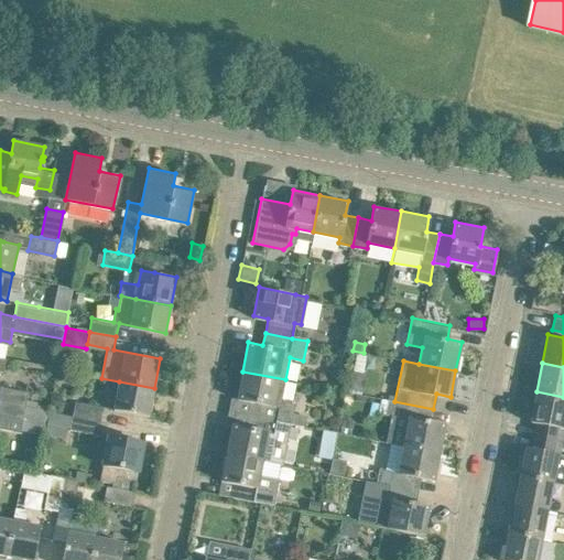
[(281,399),(285,379),(242,372),(237,397),(251,400),(249,415),(291,423),(295,402),(281,399)]
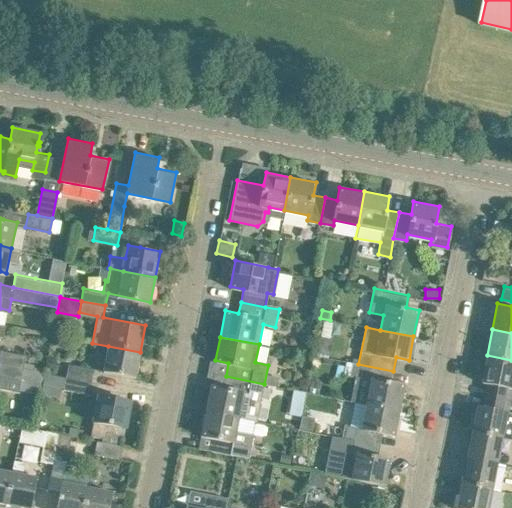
[(320,337),(317,353),(328,355),(331,340),(329,339),(320,337)]
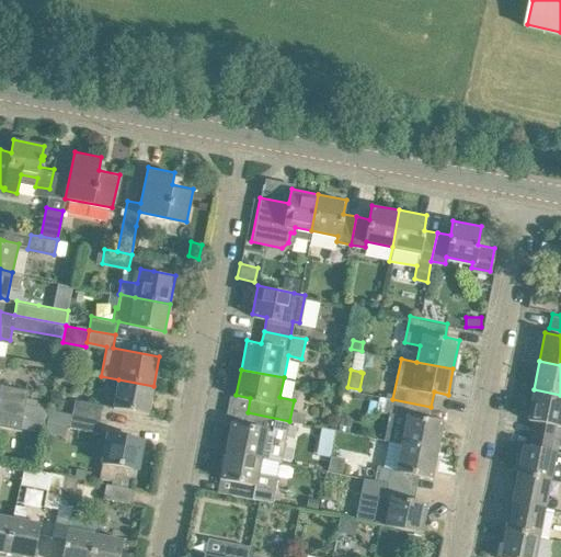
[(148,412),(153,386),(118,379),(114,406),(126,408),(148,412)]
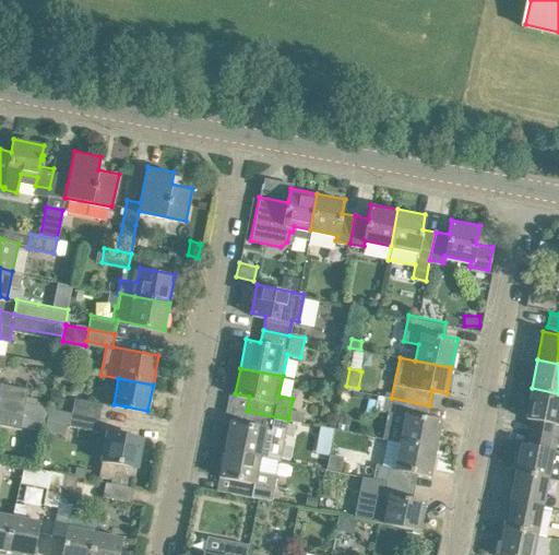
[(26,394),(27,386),(1,380),(0,384),(0,396),(36,403),(37,397),(26,394)]
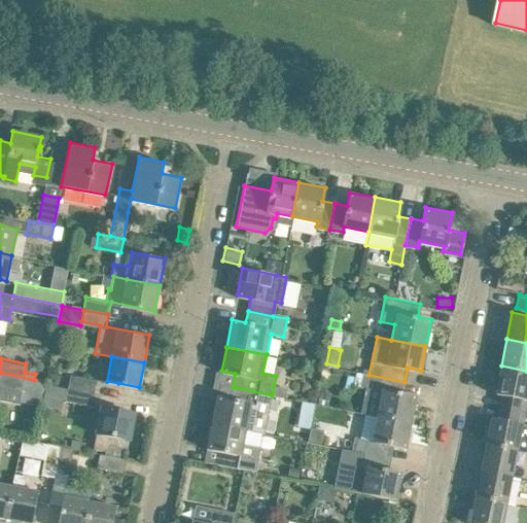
[(526,398),(526,371),(501,365),(496,392),(501,393),(499,405),(514,408),(516,396),(526,398)]
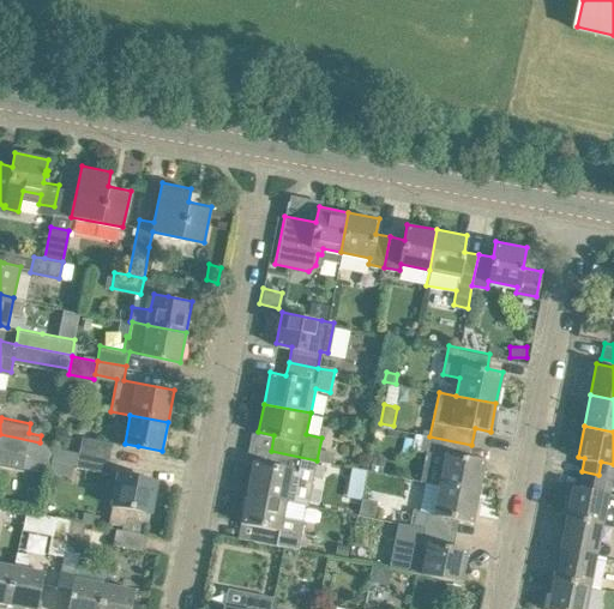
[(0,464),(22,469),(23,465),(48,470),(53,445),(40,442),(0,434),(0,464)]
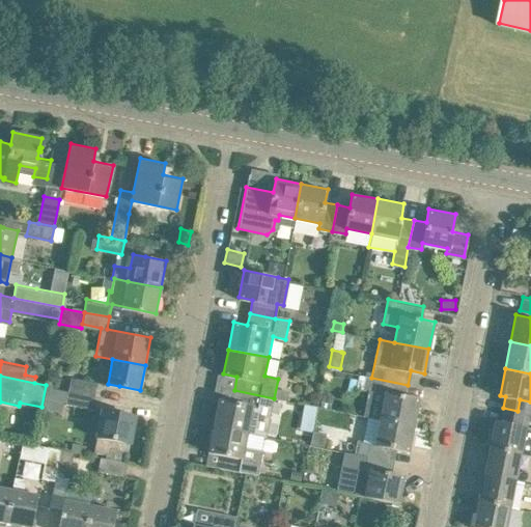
[(413,426),(419,398),(406,395),(408,385),(371,378),(359,376),(357,388),(384,393),(379,419),(413,426)]
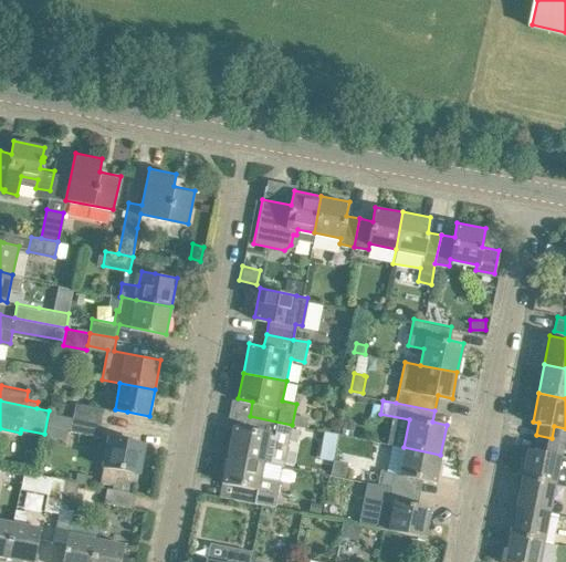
[(102,420),(104,408),(76,403),(73,415),(102,420)]
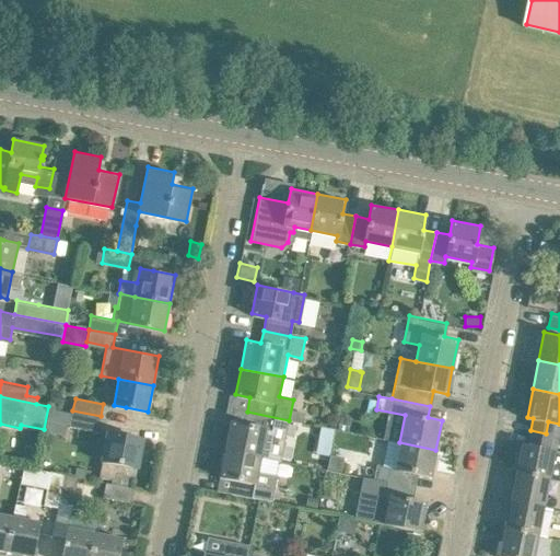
[(101,416),(72,410),(48,406),(44,429),(63,433),(66,421),(70,423),(70,426),(97,431),(101,416)]
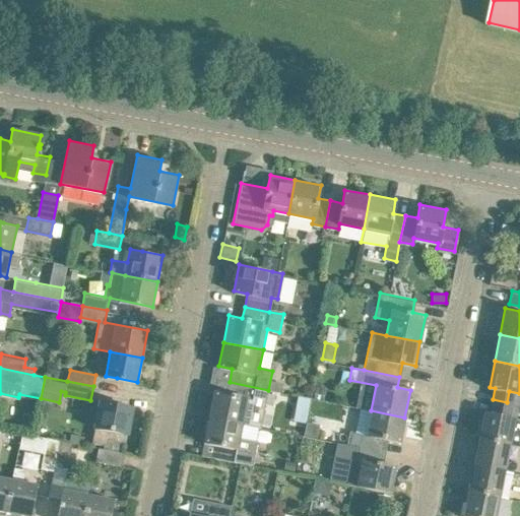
[(266,402),(268,390),(230,382),(228,392),(214,390),(208,417),(242,424),(248,426),(252,406),(257,407),(259,401),(266,402)]
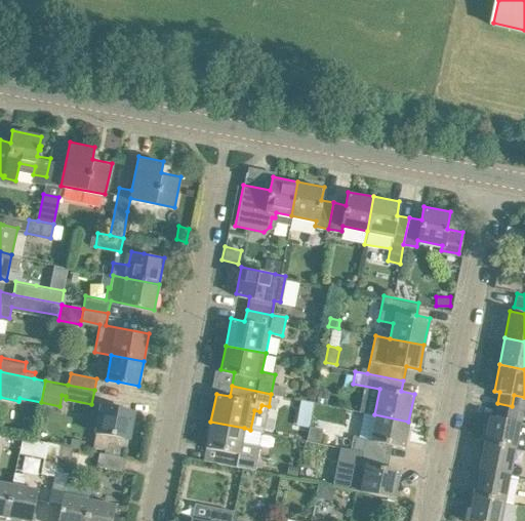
[(316,387),(314,399),(325,401),(327,390),(316,387)]
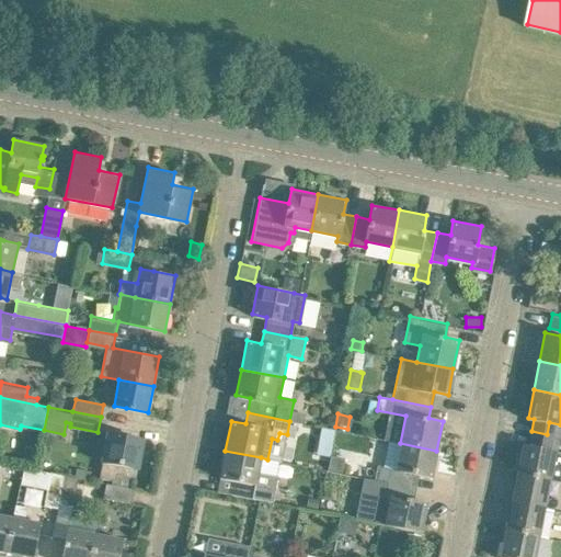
[(321,425),(319,436),(332,439),(334,428),(321,425)]
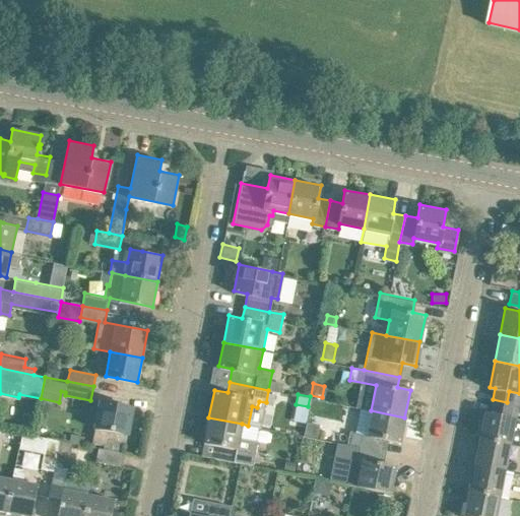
[(125,441),(132,406),(100,399),(91,442),(106,445),(108,438),(125,441)]
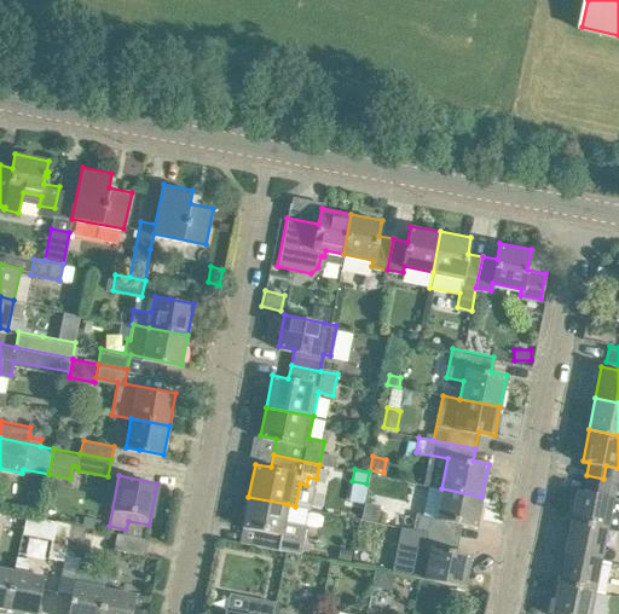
[(618,496),(612,496),(601,493),(603,479),(586,475),(584,490),(577,488),(571,519),(606,526),(618,528),(618,496)]
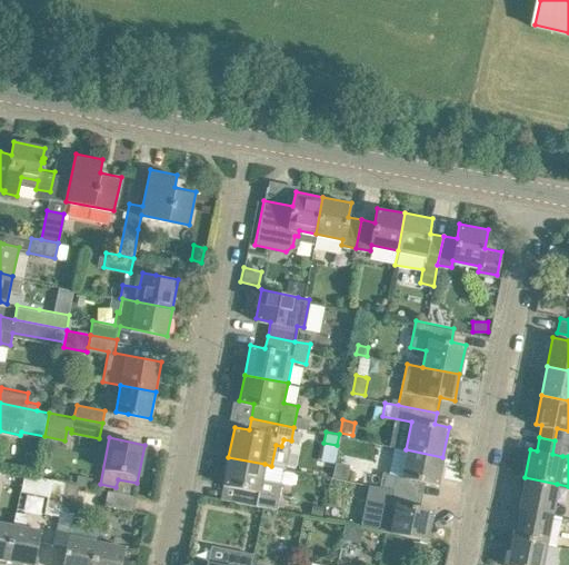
[(438,483),(442,457),(406,449),(401,475),(383,472),(381,487),(420,495),(423,479),(438,483)]
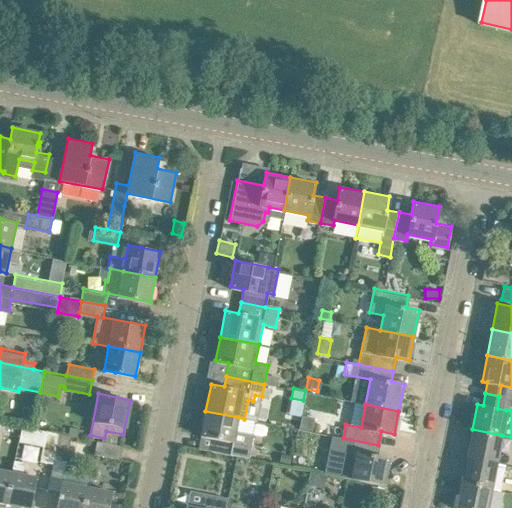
[(236,429),(238,417),(205,411),(201,434),(214,436),(211,449),(249,456),(253,433),(236,429)]
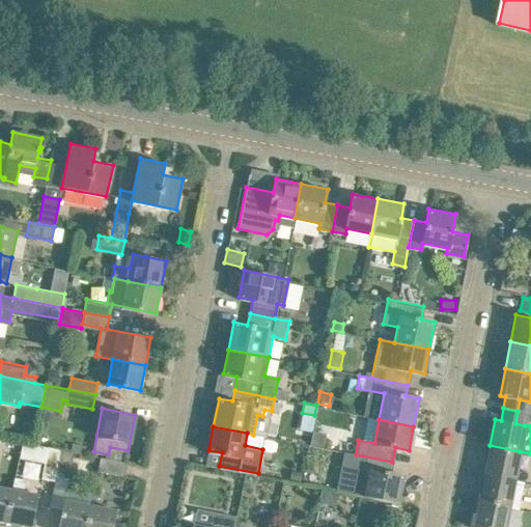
[(73,438),(71,450),(80,452),(82,440),(73,438)]
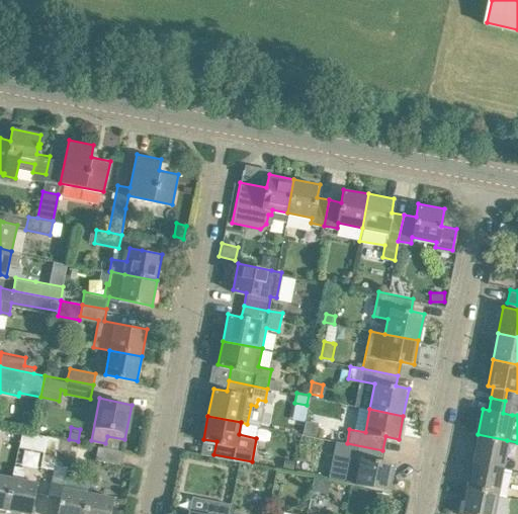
[(502,466),(507,440),(478,434),(472,460),(502,466)]
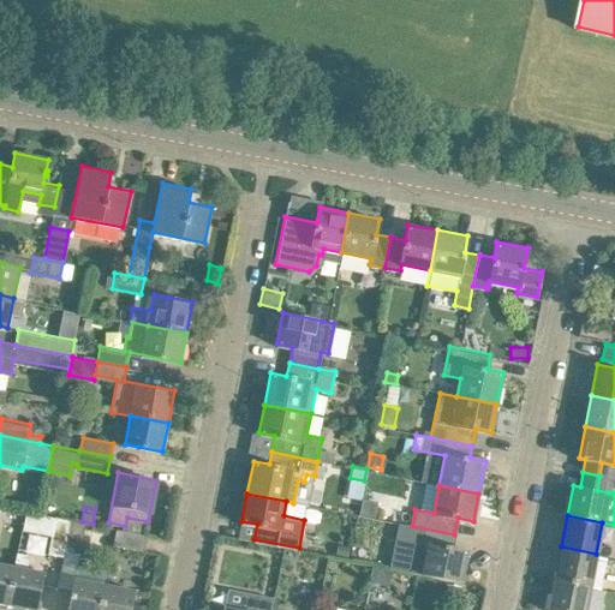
[(64,550),(70,520),(55,516),(49,546),(64,550)]
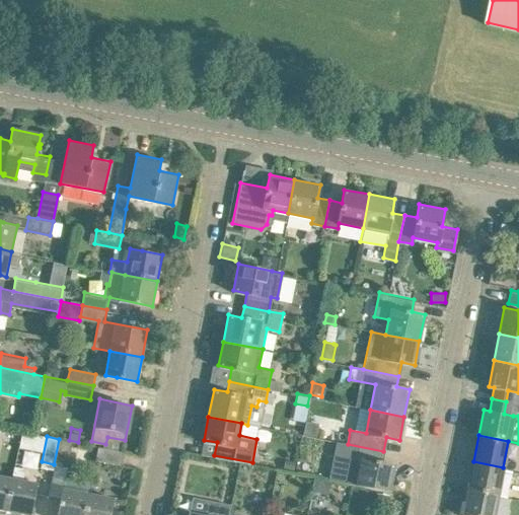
[(67,466),(72,441),(59,439),(54,464),(67,466)]
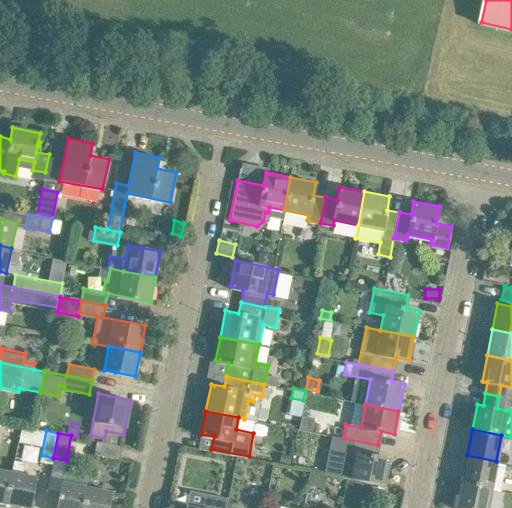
[(384,483),(389,457),(376,455),(378,445),(343,438),(331,435),(324,471),(326,472),(384,483)]
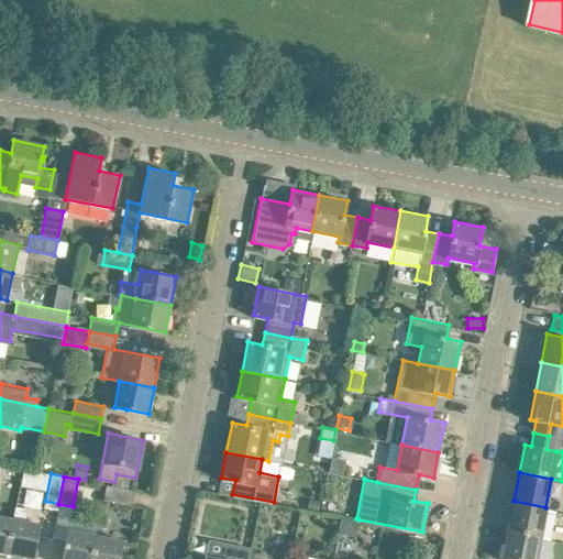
[(131,504),(134,490),(107,484),(103,499),(131,504)]
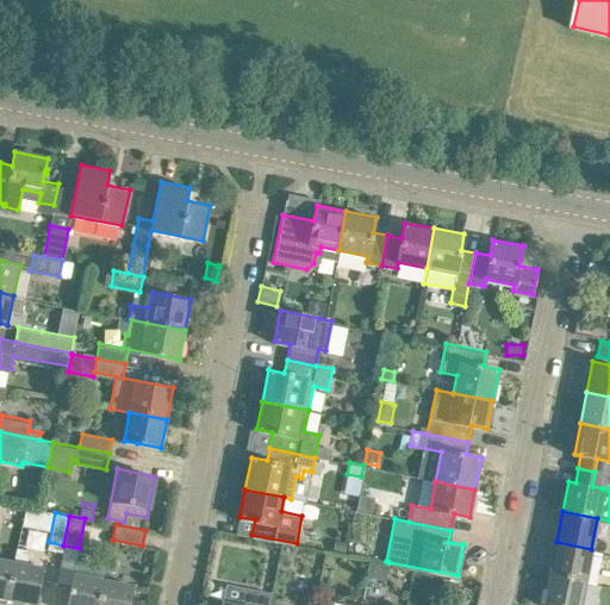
[(334,537),(331,549),(343,552),(346,540),(334,537)]
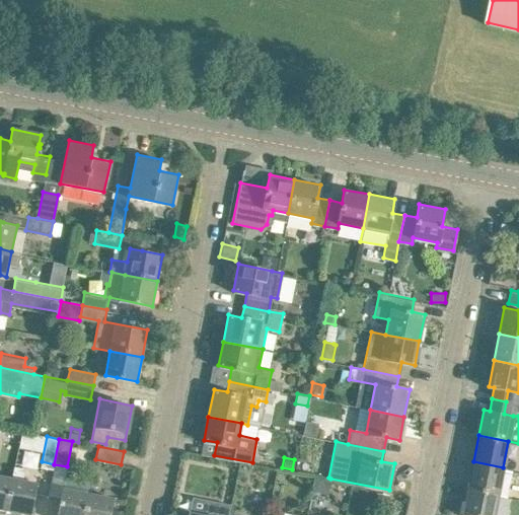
[(513,469),(503,467),(473,461),(468,487),(498,493),(507,495),(513,469)]
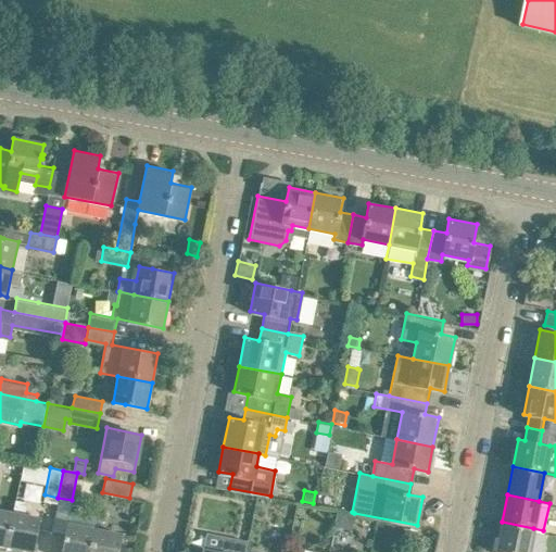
[(34,551),(40,517),(25,514),(27,501),(16,499),(13,511),(7,547),(34,551)]
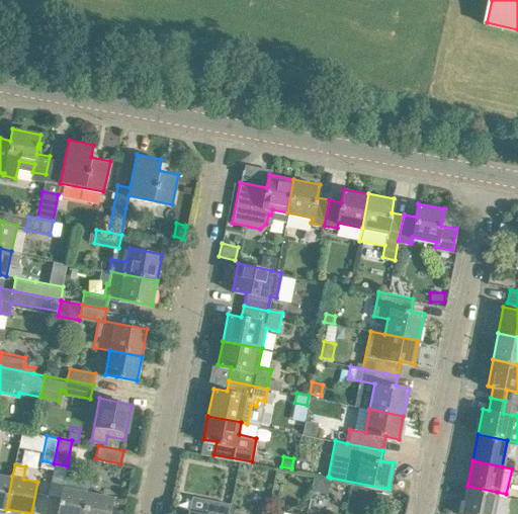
[(0,507),(6,509),(12,476),(0,473),(0,507)]
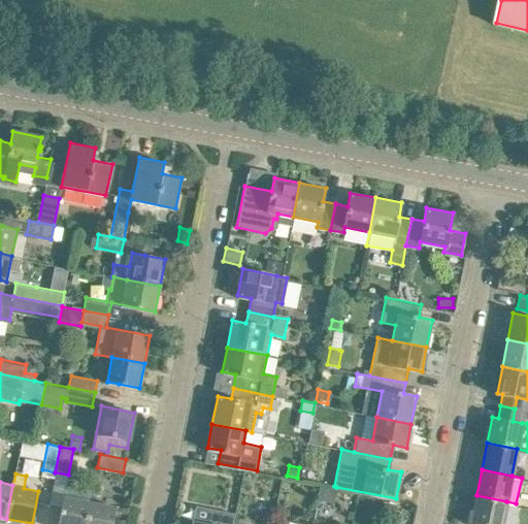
[(320,484),(317,496),(334,500),(336,487),(334,486),(320,484)]
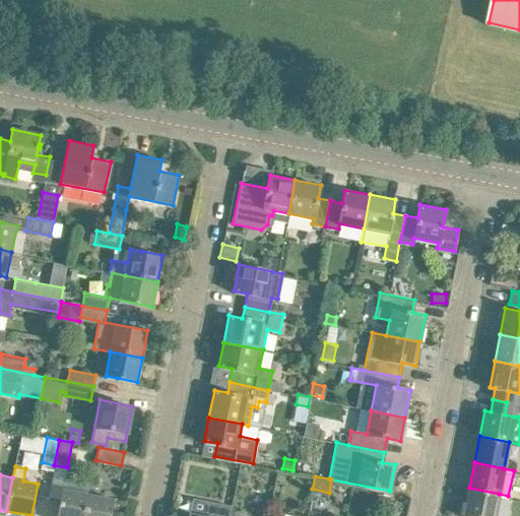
[(83,515),(88,493),(62,488),(56,515),(83,515)]
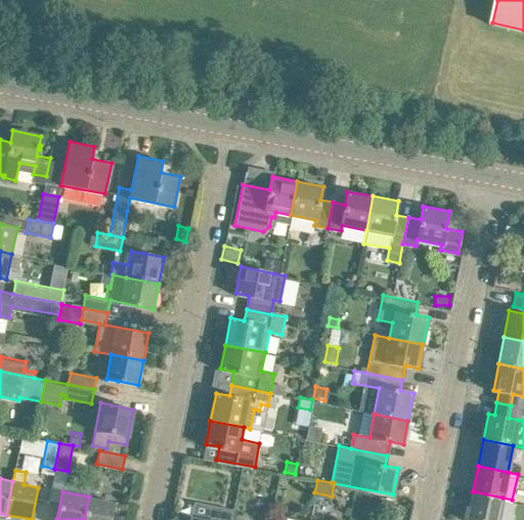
[(472,519),(497,519),(503,497),(473,491),(467,519),(472,519)]
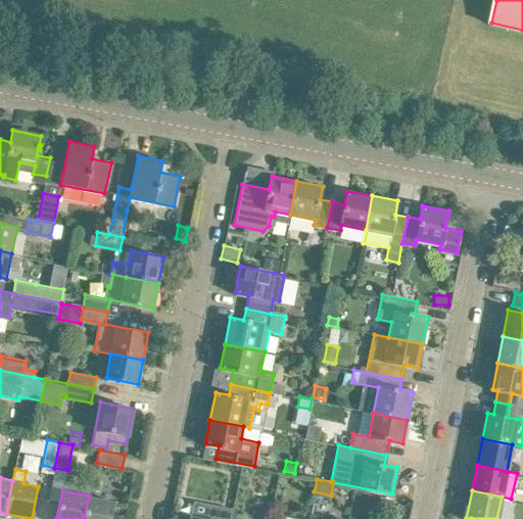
[(379,494),(376,507),(389,510),(391,497),(379,494)]
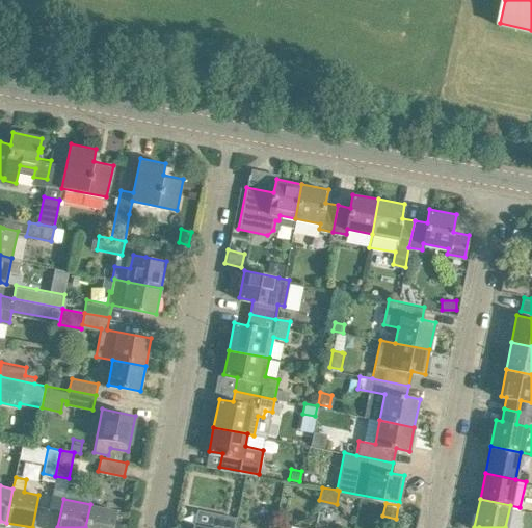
[(112,527),(116,509),(90,504),(85,527),(112,527)]
